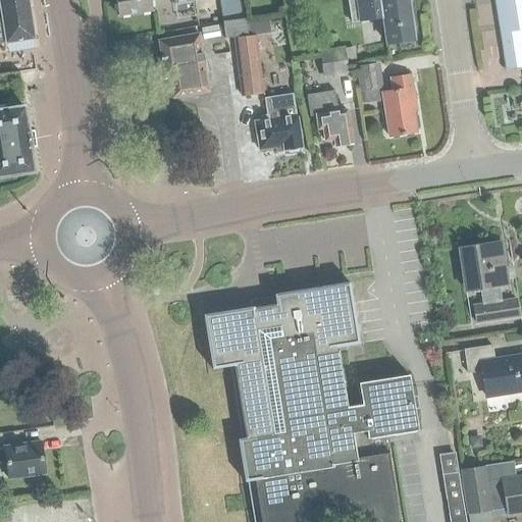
[(0,0),(0,45),(34,40),(27,0),(0,0)]
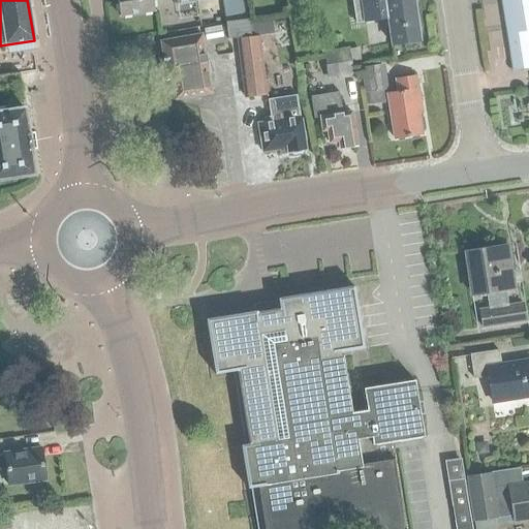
[(117,0),(119,18),(155,12),(153,0),(176,0),(177,4),(206,0),(222,0),(225,22),(246,19),(243,0),(117,0)]
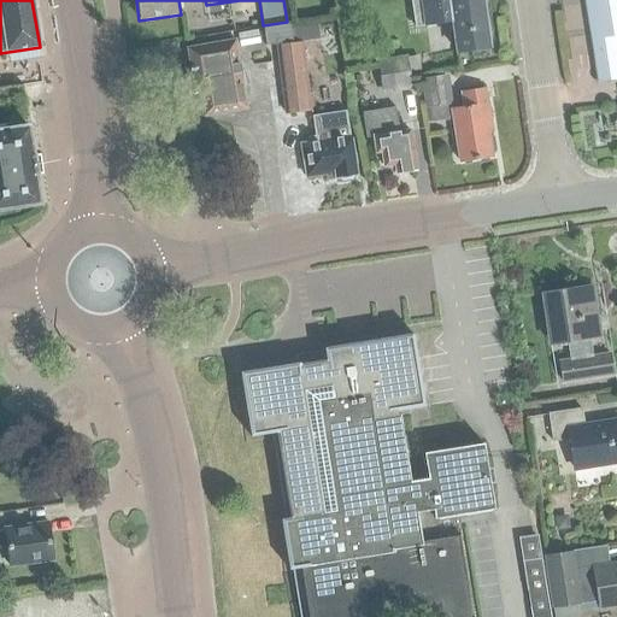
[(410,0),(415,30),(454,24),(459,54),(489,50),(481,0),(463,3),(462,0),(410,0)]
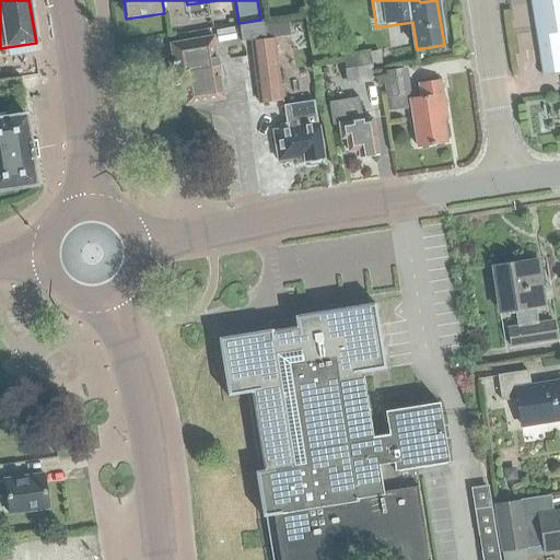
[(559,0),(533,0),(545,74),(559,72),(559,0)]
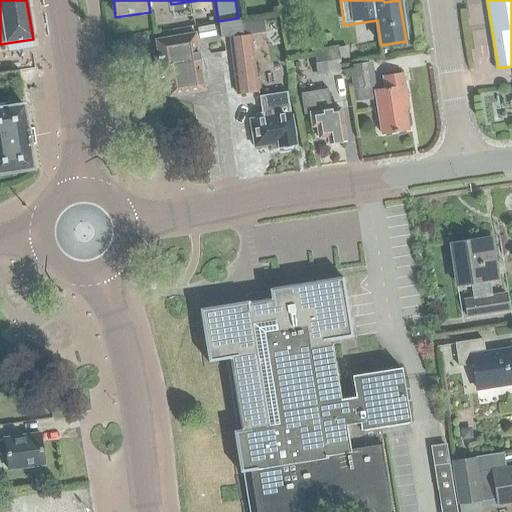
[(241,21),(220,23),(222,39),(243,36),(242,25),(241,21)]
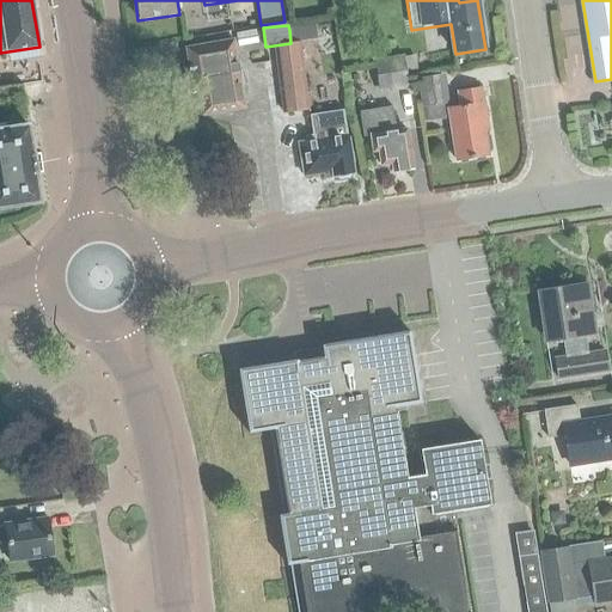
[(314,25),(289,30),(291,43),(317,40),(314,25)]
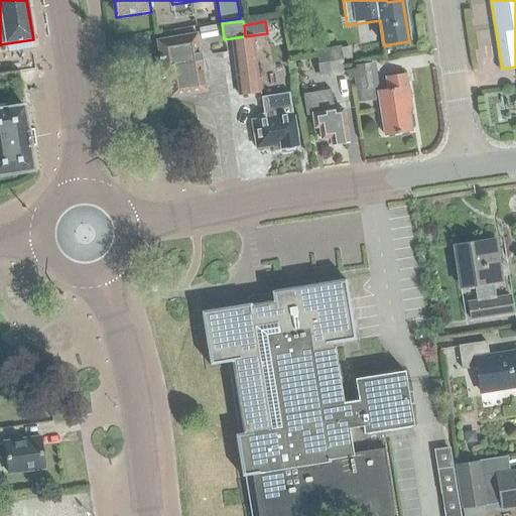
[(199,27),(201,38),(218,35),(216,24),(199,27)]
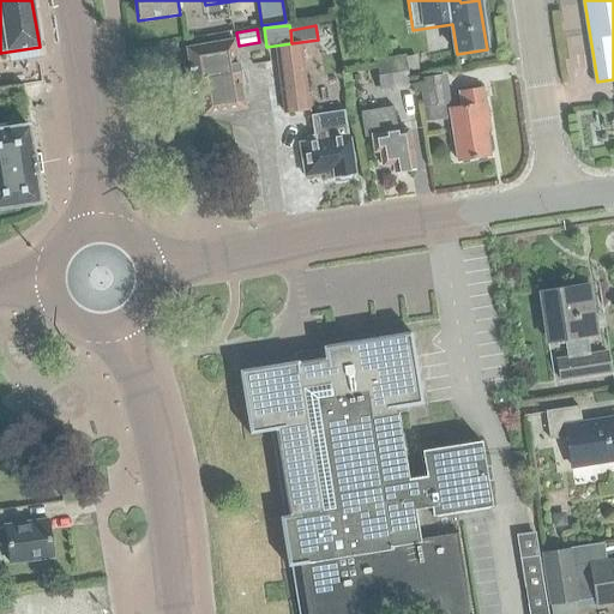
[(245,107),(235,41),(187,49),(198,114),(235,108),(245,107)]
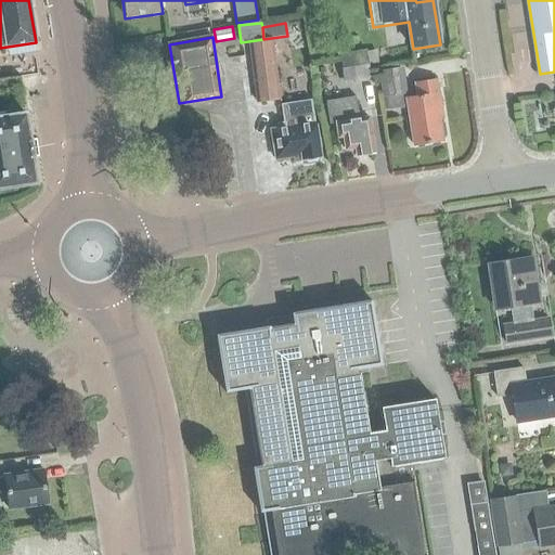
[(280,101),(272,41),(249,44),(257,104),(280,101)]
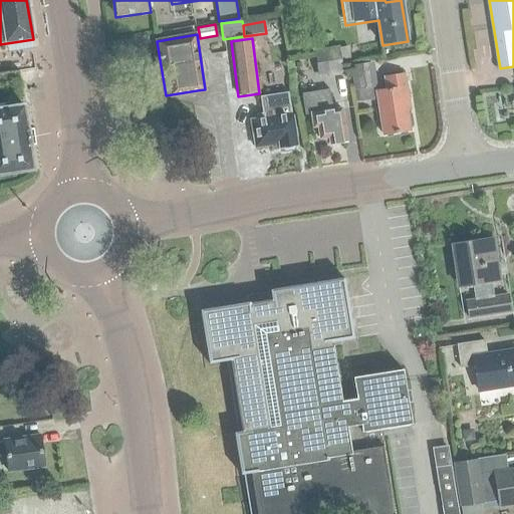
[(313,52),(317,76),(343,72),(339,48),(313,52)]
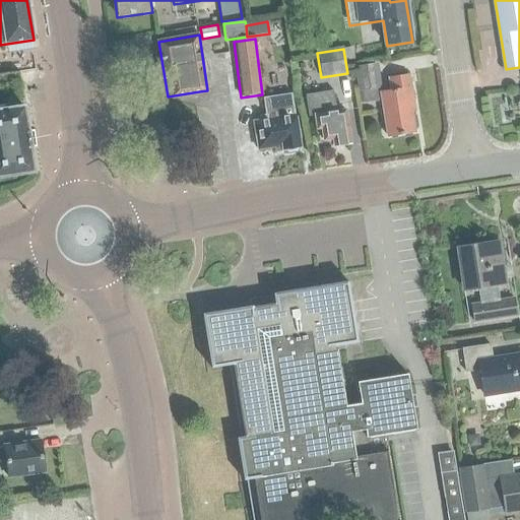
[(353,67),(358,91),(382,87),(378,63),(353,67)]
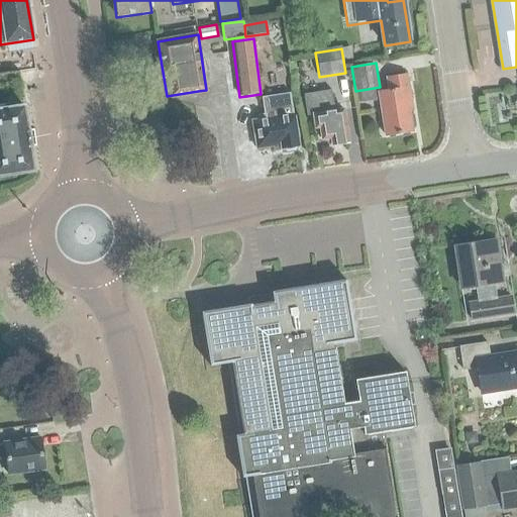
[(381,94),(387,136),(413,133),(409,106),(413,105),(409,76),(389,79),(390,92),(381,94)]
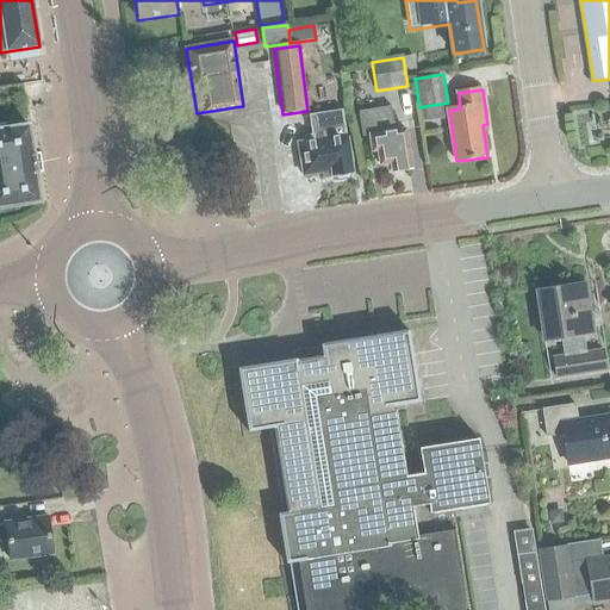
[(369,137),(372,153),(378,151),(380,166),(391,163),(393,173),(411,169),(405,132),(393,134),(390,110),(371,113),(369,110),(358,112),(362,138),(369,137)]
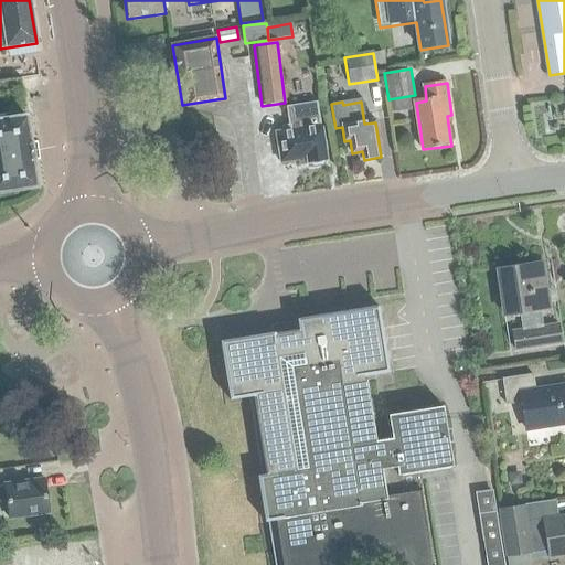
[(283,140),(276,141),(279,162),(297,160),(305,159),(306,160),(306,163),(309,162),(312,166),(322,164),(326,160),(327,160),(321,127),(317,103),(286,108),(287,115),(289,126),(280,127),(281,131),(283,140)]
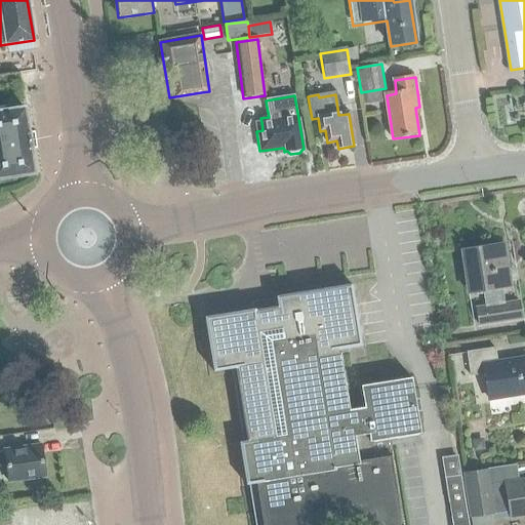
[(30,149),(25,110),(0,112),(0,178),(33,174),(30,149)]
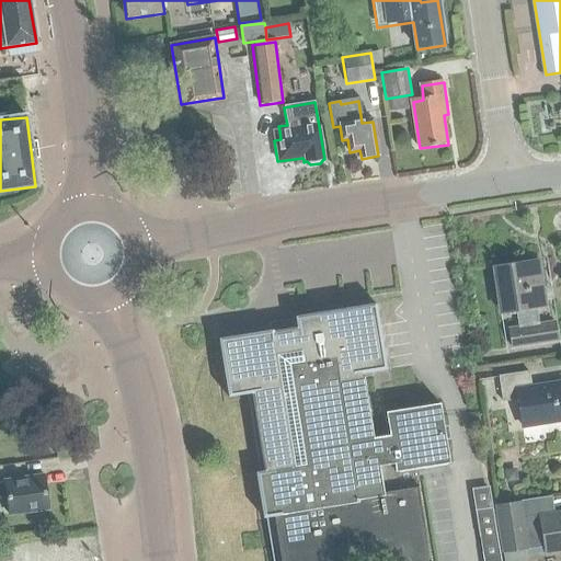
[(545,307),(538,262),(497,267),(504,313),(516,311),(519,329),(508,330),(512,346),(557,340),(554,323),(538,325),(536,308),(545,307)]
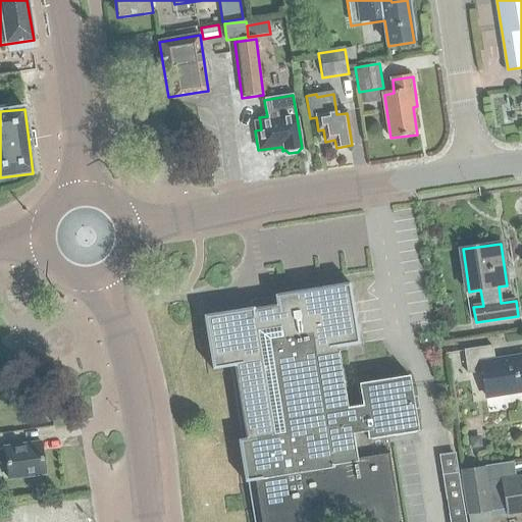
[(347,408),(337,352),(337,348),(359,345),(350,283),(274,296),(275,305),(264,306),(204,316),(212,368),(236,365),(239,386),(235,386),(239,413),(243,412),(247,438),(238,439),(244,481),(254,480),(259,521),(320,521),(320,520),(360,514),(361,521),(398,521),(384,437),(417,432),(409,376),(358,384),(361,406),(347,408)]
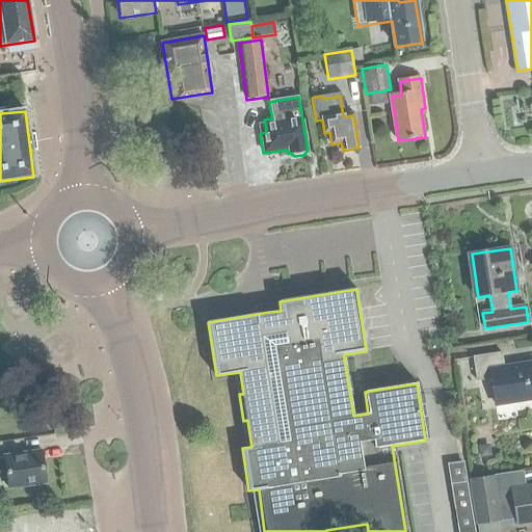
[(491,378),(495,405),(531,399),(531,364),(504,368),(502,352),(472,357),(476,380),(491,378)]
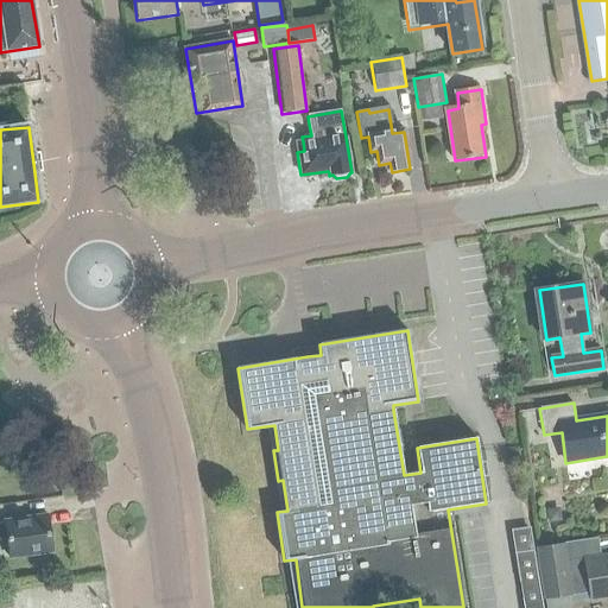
[(559,508),(545,511),(548,524),(561,521),(559,508)]
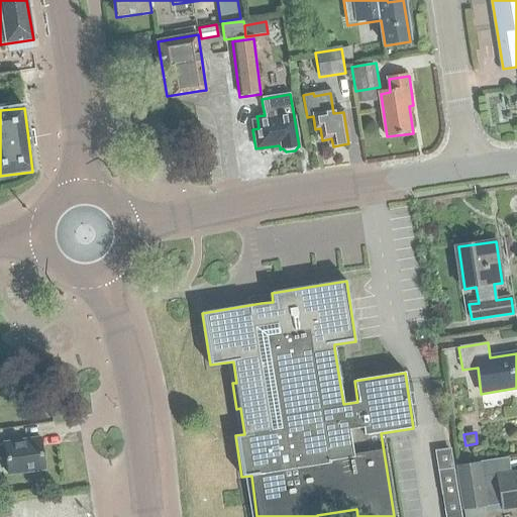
[(3,443),(4,445),(0,445),(0,458),(6,458),(8,475),(44,470),(39,438),(3,443)]
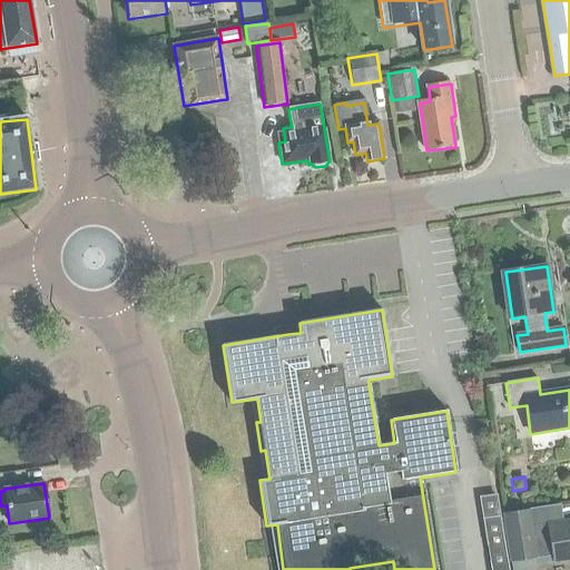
[(482,520),(500,517),(495,494),(479,497),(482,520)]
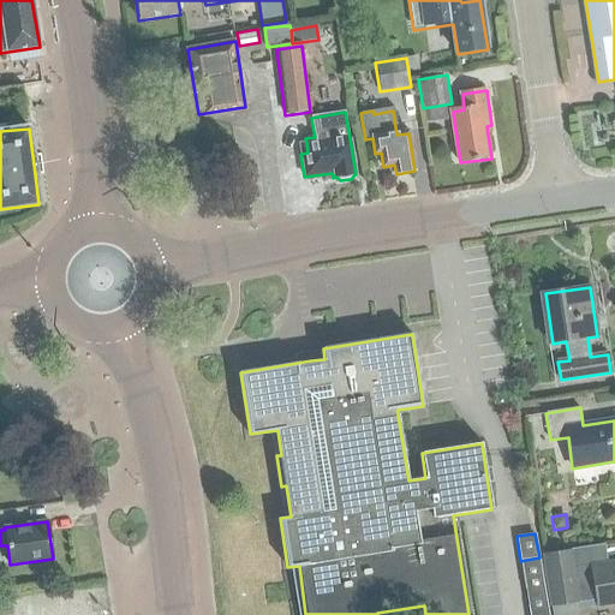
[(543,553),(550,607),(595,601),(596,605),(614,602),(614,562),(607,563),(604,544),(543,553)]
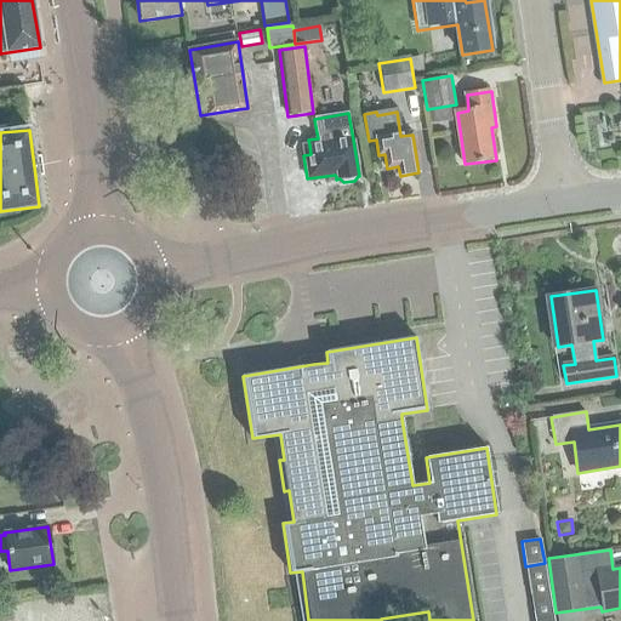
[(553,620),(545,563),(525,567),(534,620),(553,620)]
